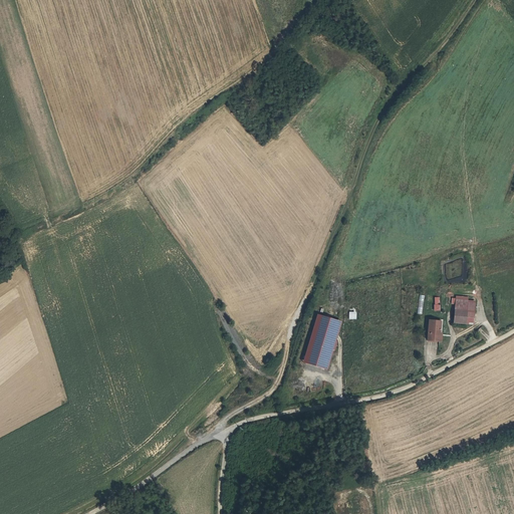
[(455,298),(454,308),(464,309),(465,299),(455,298)]
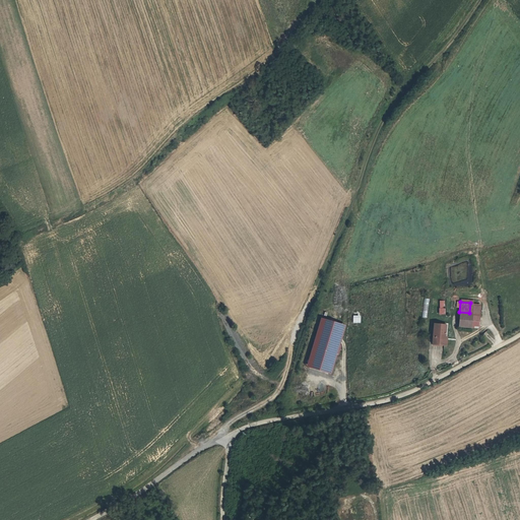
[(469,313),(468,325),(477,326),(478,304),(470,303),(469,313)]
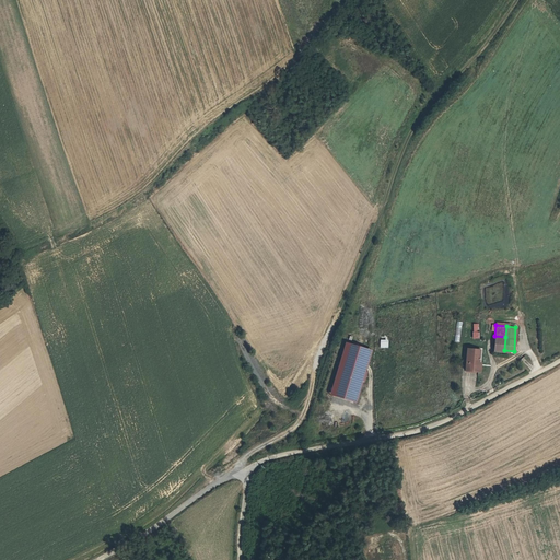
[(504,350),(505,337),(494,336),(493,349),(504,350)]
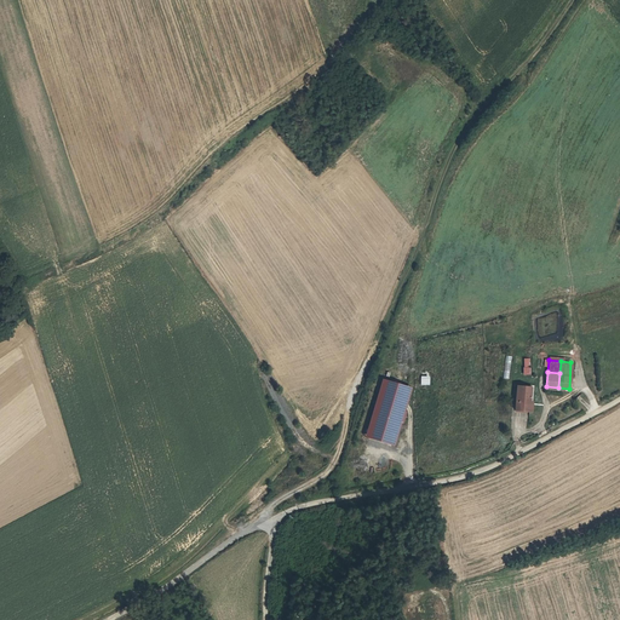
[(395,446),(411,386),(380,379),(365,438),(395,446)]
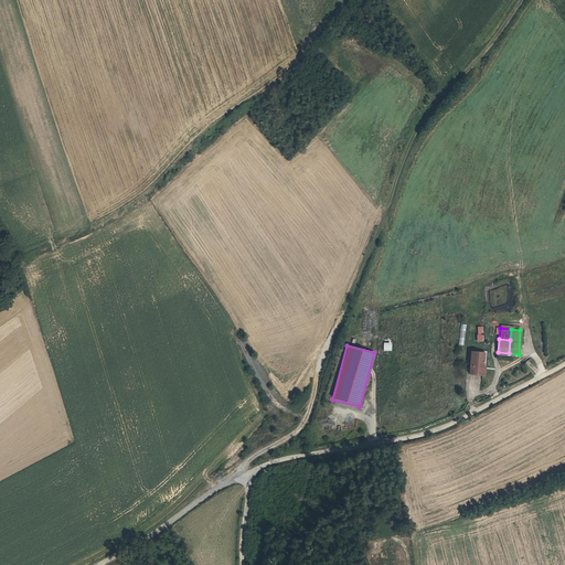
[(470,374),(482,375),(483,366),(484,353),(472,352),(470,374)]
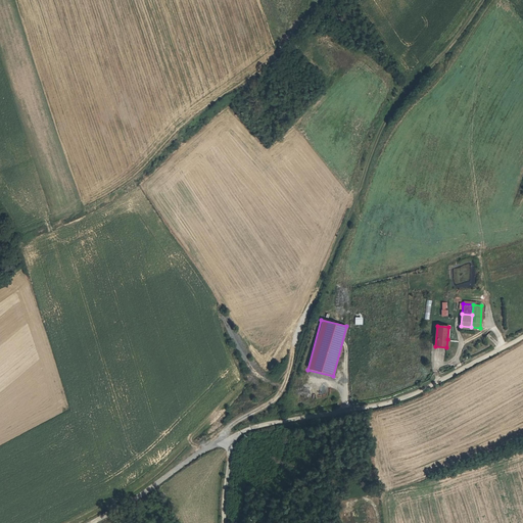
[(322,388),(315,395),(319,399),(326,392),(322,388)]
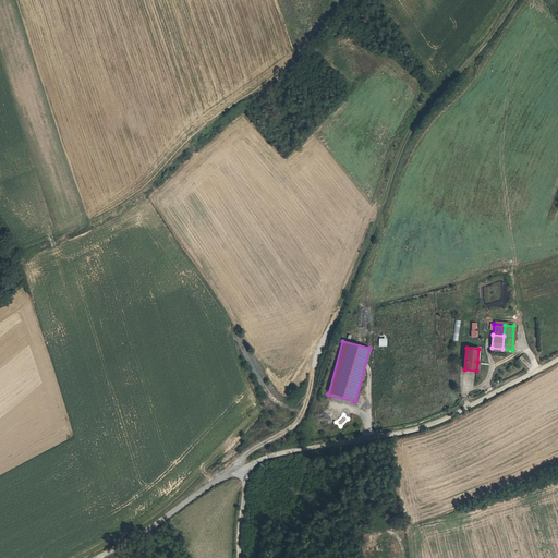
All buildings are outlined.
